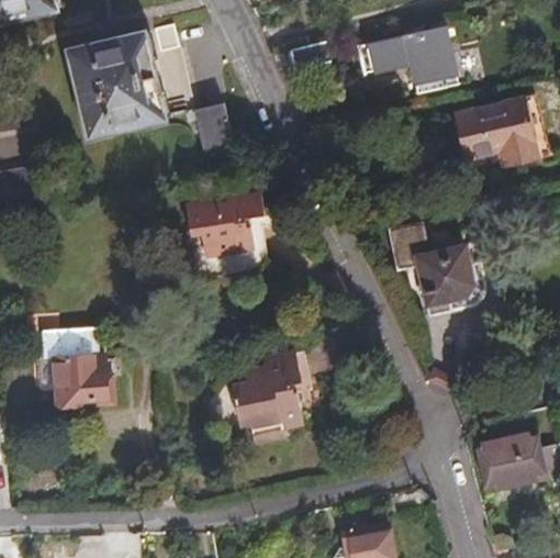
[(0,0),(0,20),(55,9),(53,0),(0,0)]
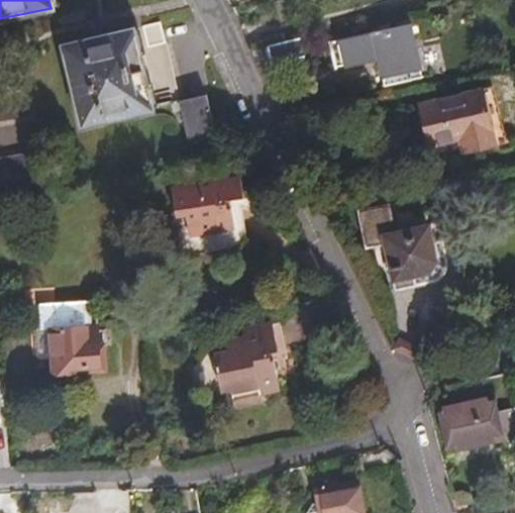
[(62,42),(79,122),(176,102),(167,60),(159,22),(62,42)]
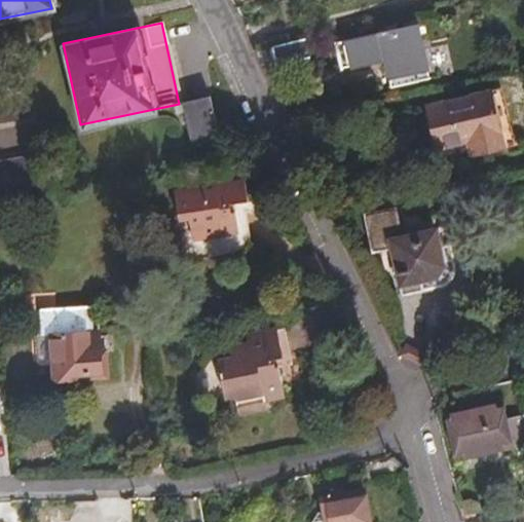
[(391,84),(428,76),(416,23),(335,41),(337,53),(340,67),(385,57),(391,84)]
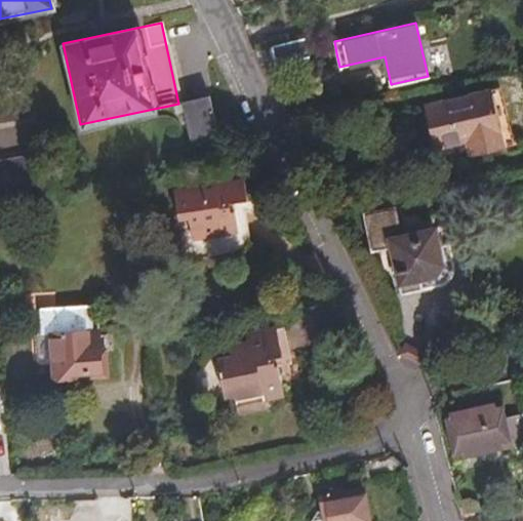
[(302,37),(268,45),(273,65),(306,56),(302,37)]
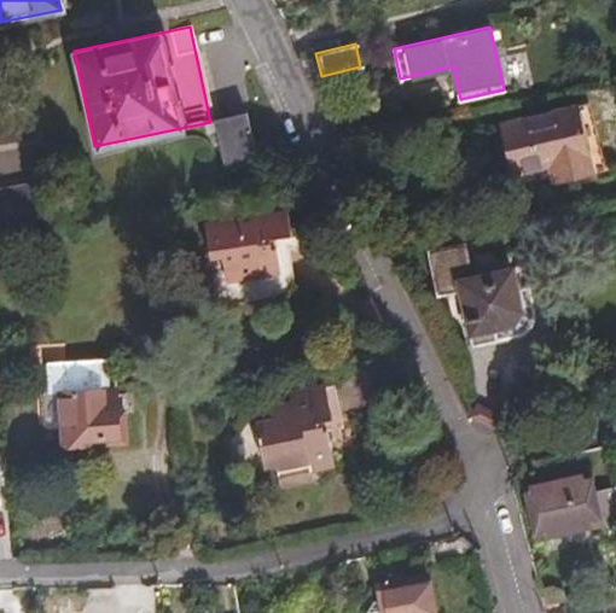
[(25,104),(0,109),(0,141),(30,136),(25,104)]
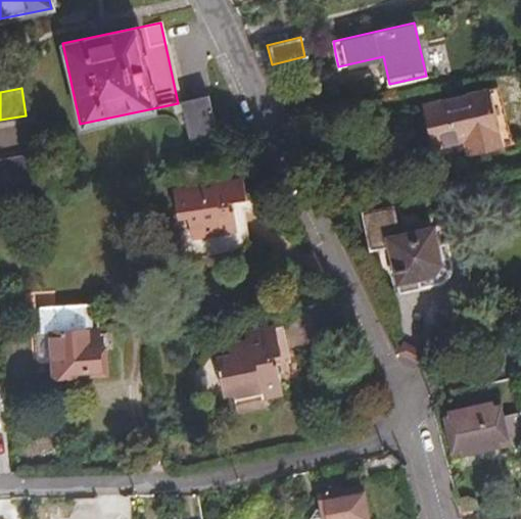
[(489,91),(481,93),(489,128),(498,126),(489,91)]
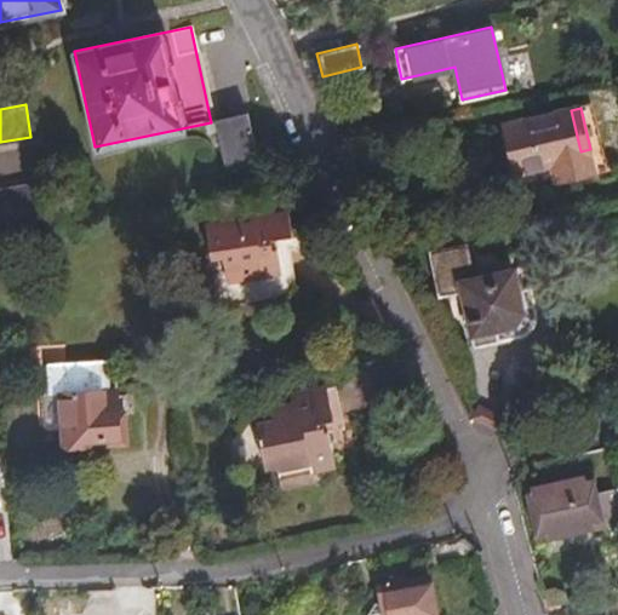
[(571,110),(498,127),(503,149),(509,172),(551,162),(556,179),(595,170),(590,149),(581,151),(571,110)]
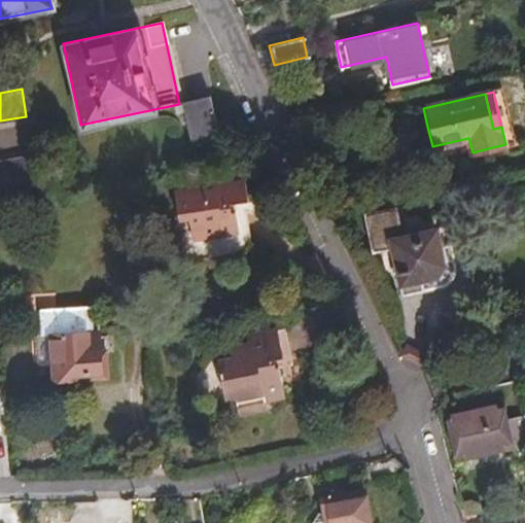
[(205,98),(179,104),(186,140),(213,134),(205,98)]
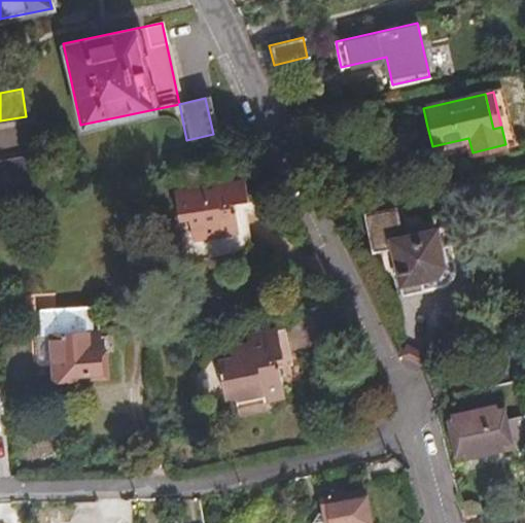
[(0,185),(39,179),(34,151),(0,157),(0,185)]
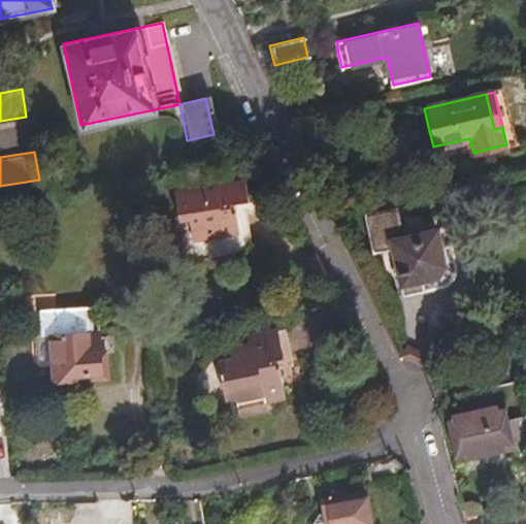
[(228,216),(227,207),(248,203),(243,178),(171,190),(176,221),(186,220),(190,242),(238,235),(236,222),(235,214),(228,216)]
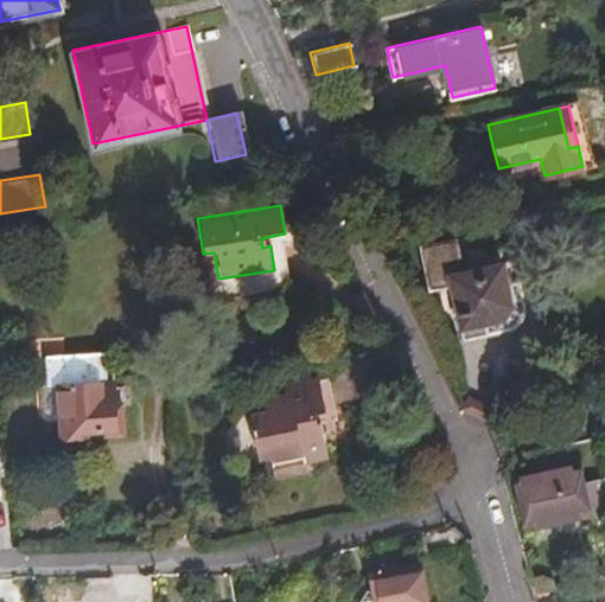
[(453,243),(425,249),(433,286),(451,283),(463,340),(491,333),(509,328),(520,318),(523,309),(517,277),(502,281),(498,262),(459,270),(453,243)]
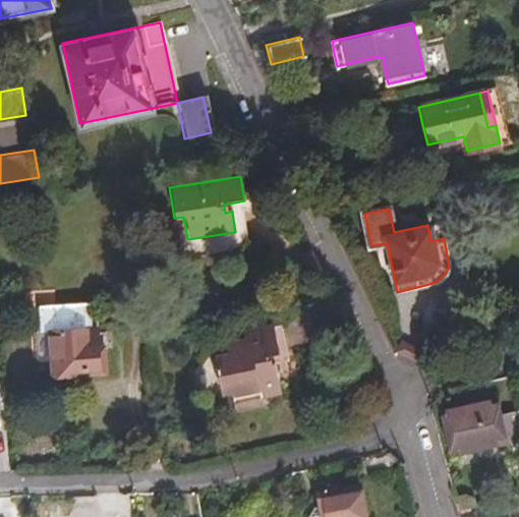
[(92,303),(41,304),(42,328),(48,328),(49,355),(49,370),(70,370),(70,368),(78,367),(95,367),(95,363),(100,363),(100,345),(94,345),(92,303)]
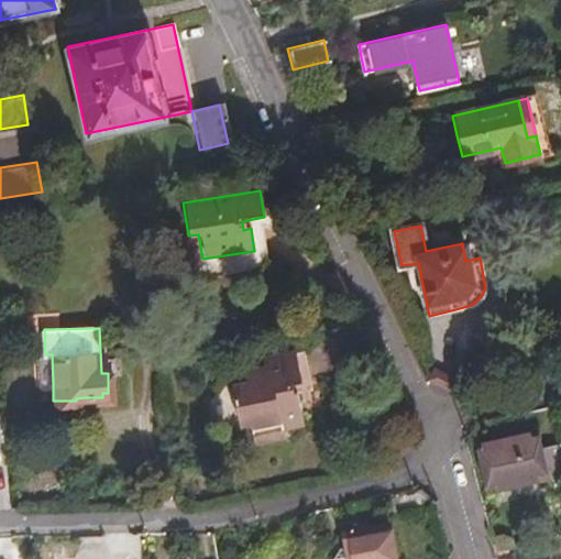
[(300,352),(293,353),(299,382),(289,384),(292,393),(296,393),(308,390),(300,352)]
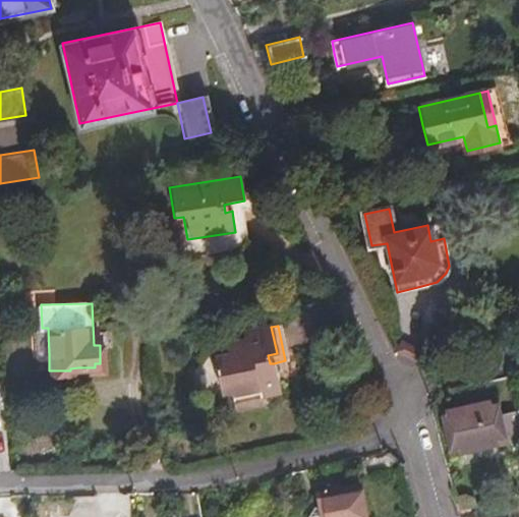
[(271,327),(241,333),(243,340),(225,344),(227,354),(212,357),(220,392),(229,390),(233,409),(262,402),(260,394),(280,390),(277,377),(274,363),(270,363),(268,355),(277,353),(271,327)]
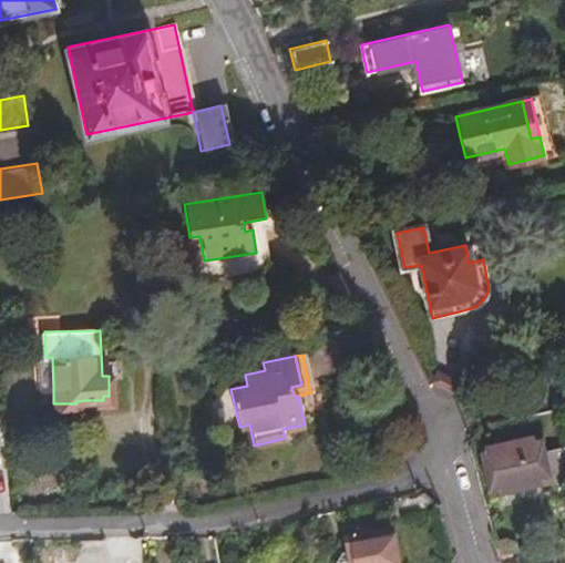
[(45,357),(39,357),(40,387),(53,387),(52,357),(45,357)]
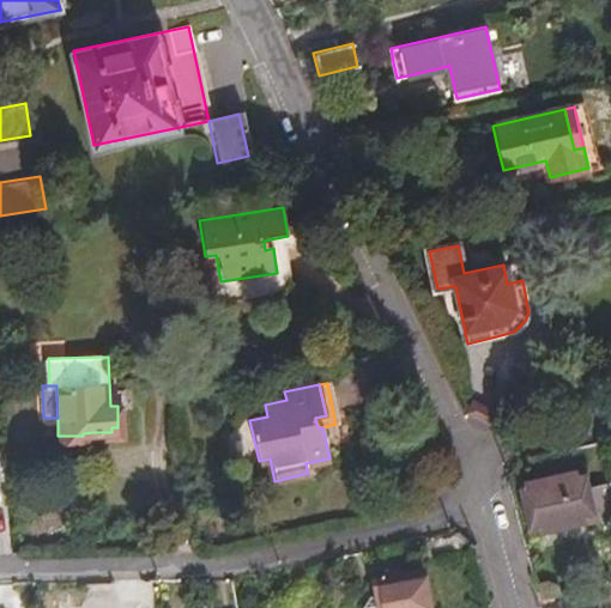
[(562,470),(516,480),(527,530),(610,510),(610,480),(594,484),(590,464),(562,470)]
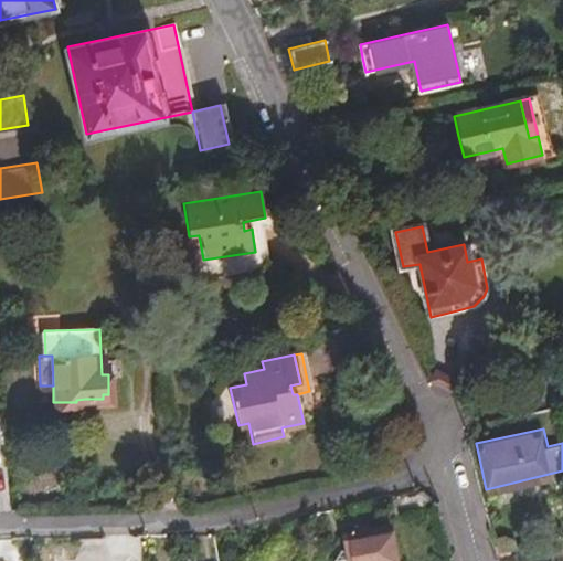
[(364,526),(346,529),(349,546),(351,560),(394,560),(388,520),(364,526)]
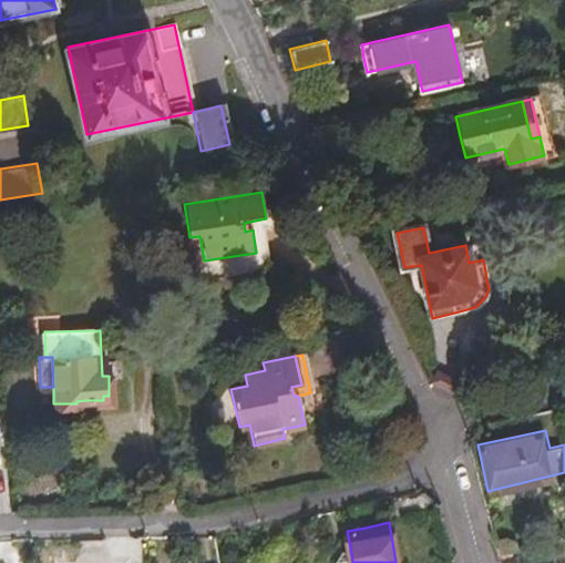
[(352,562),(350,548),(341,549),(332,560),(332,562),(352,562)]
